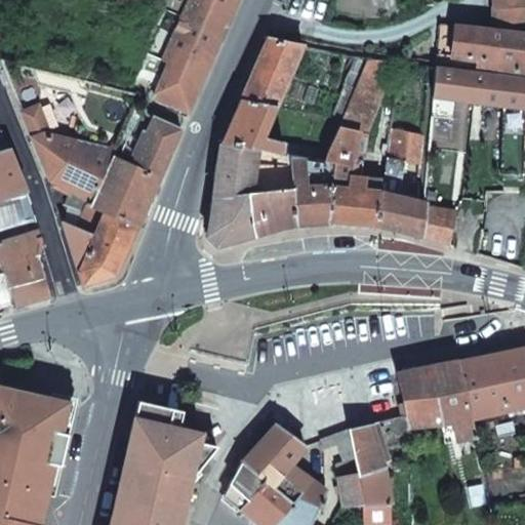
[(158,88),(153,99),(189,115),(239,0),(191,0),(164,59),(169,62),(158,88)]
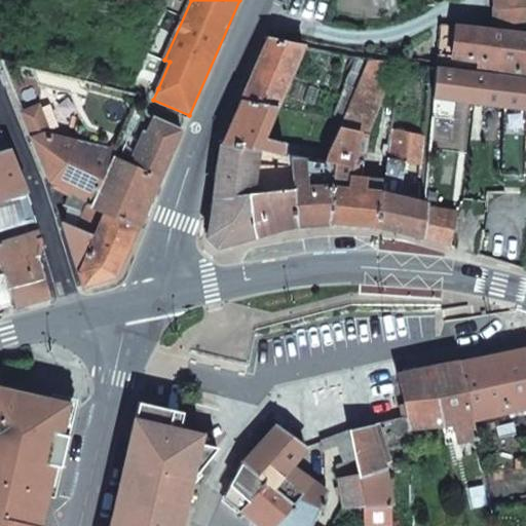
[(495,30),(492,70),(525,73),(525,0),(492,0),(493,9),(495,30)]
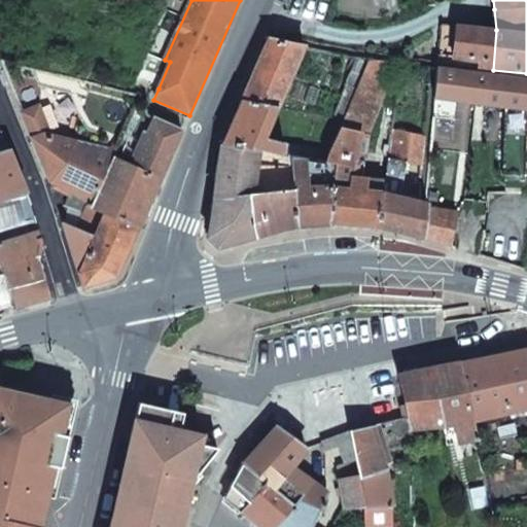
[(441,24),(437,63),(493,70),(496,30),(441,24)]
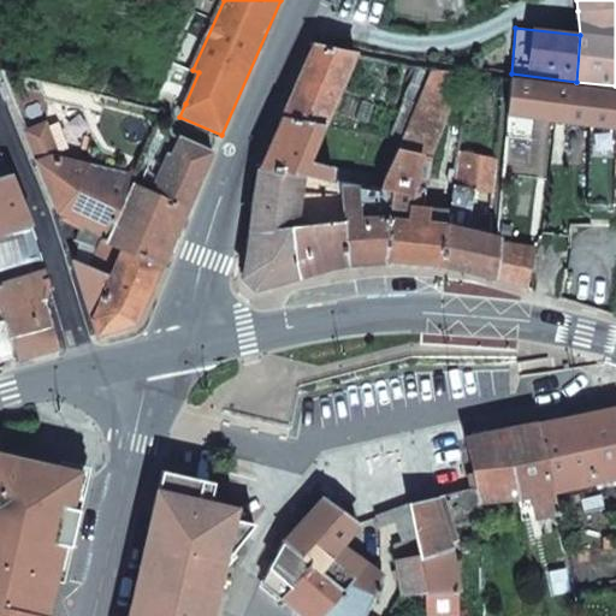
[(313,43),(280,116),(324,126),(356,53),(313,43)]
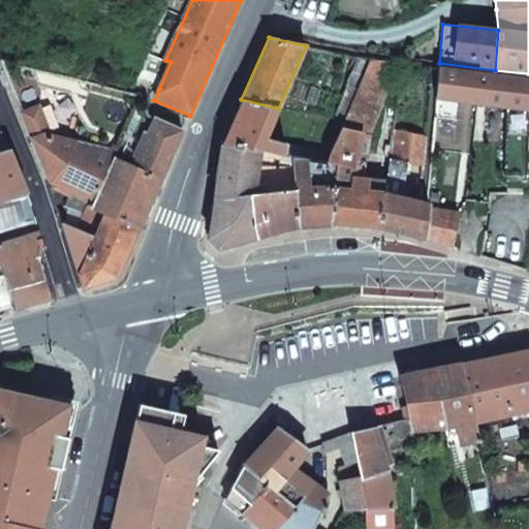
[(405,49),(404,57),(414,58),(415,50),(405,49)]
